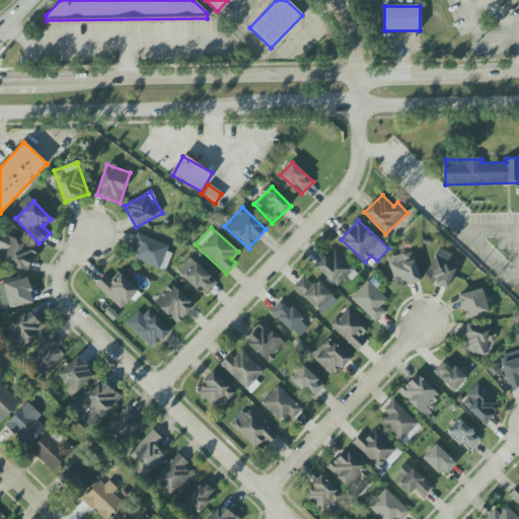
[(38,247),(0,233),(0,262),(28,272),(38,247)]
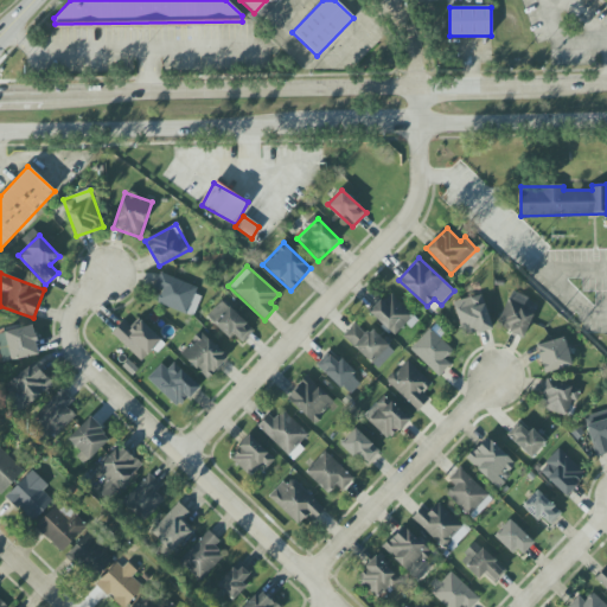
[(160,274),(154,288),(161,292),(158,302),(193,318),(204,292),(160,274)]
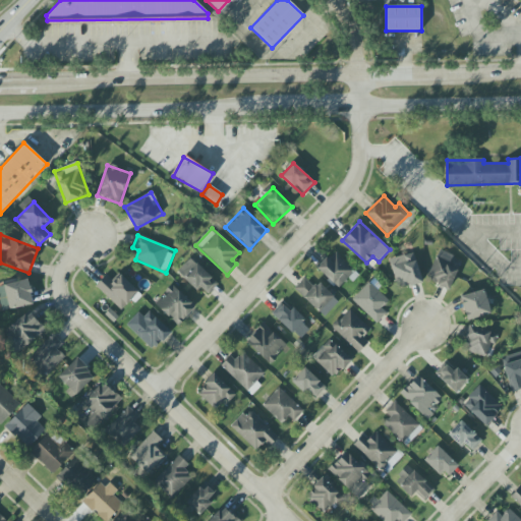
[(462,261),(439,250),(426,281),(450,290),(462,261)]
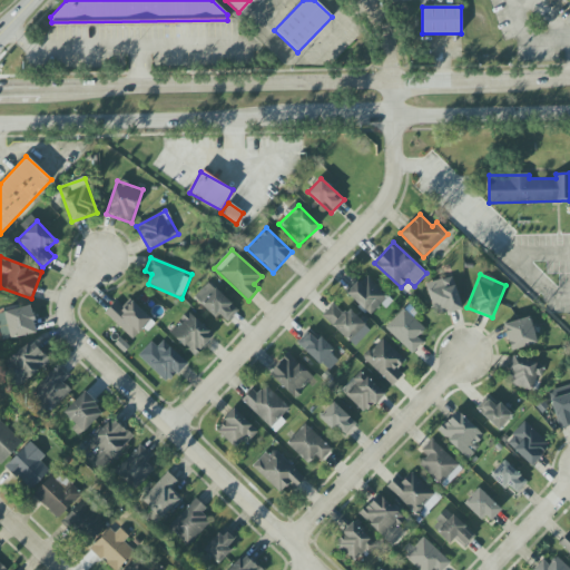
[(370,317),(390,301),(367,275),(347,293),(370,317)]
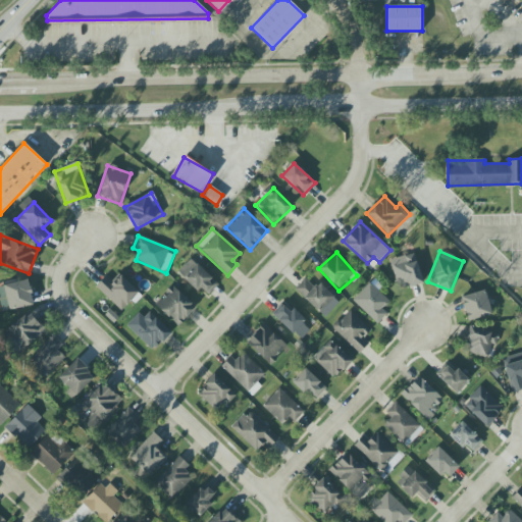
[(422,283),(415,254),(390,260),(398,290),(422,283)]
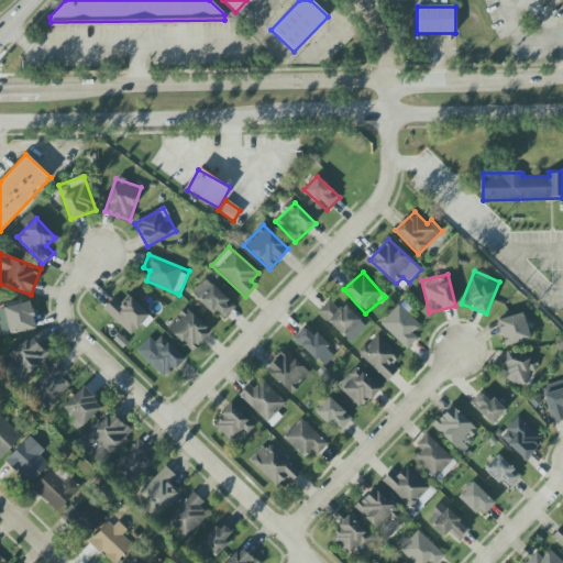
[(235,307),(206,278),(192,293),(222,321),(235,307)]
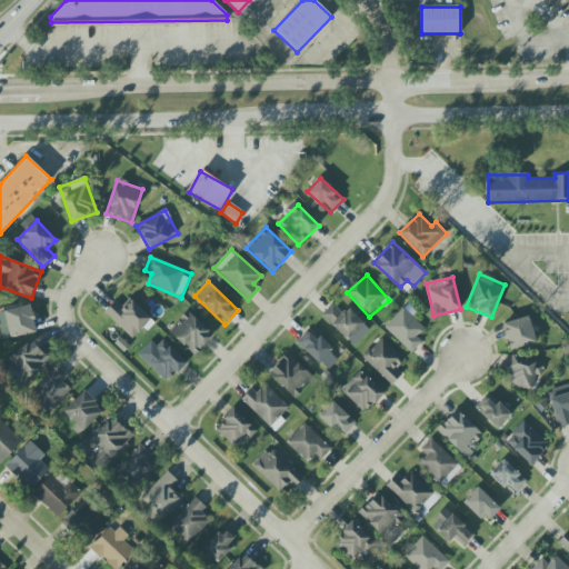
[(151,318),(131,300),(122,309),(115,301),(105,313),(132,339),(151,318)]
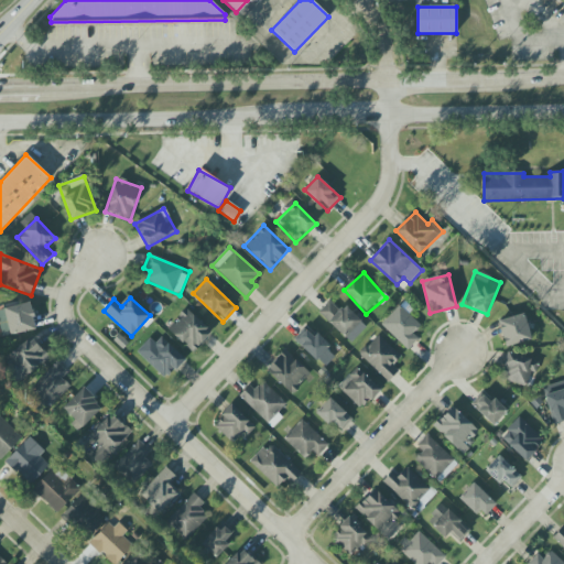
[(345,305),(340,311),(331,301),(318,313),(350,344),(367,326),(345,305)]
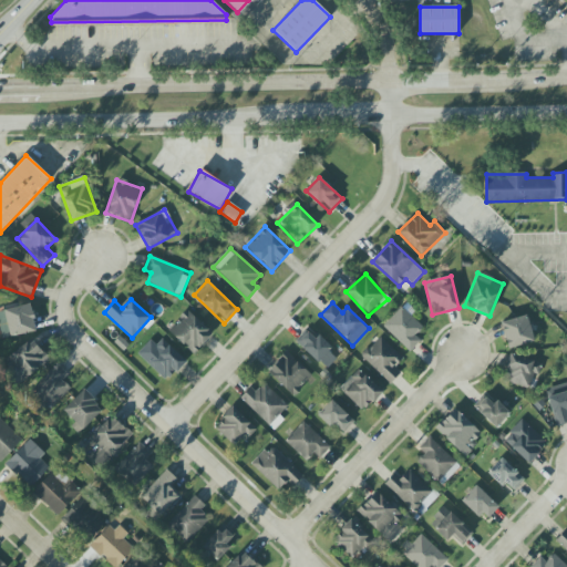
[(0,311),(0,328),(3,339),(37,330),(30,303),(0,311)]
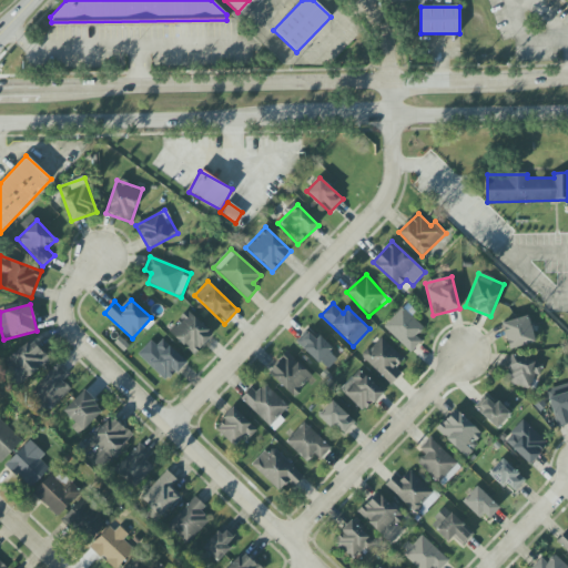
[(422,342),(416,336),(424,327),(402,307),(383,327),(411,353),(422,342)]
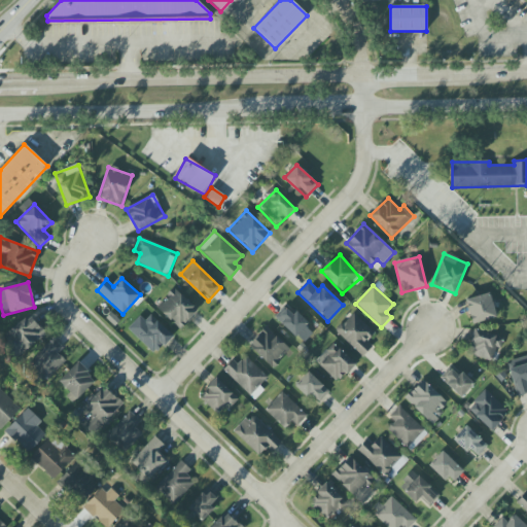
[(179,329),(198,312),(175,288),(156,306),(179,329)]
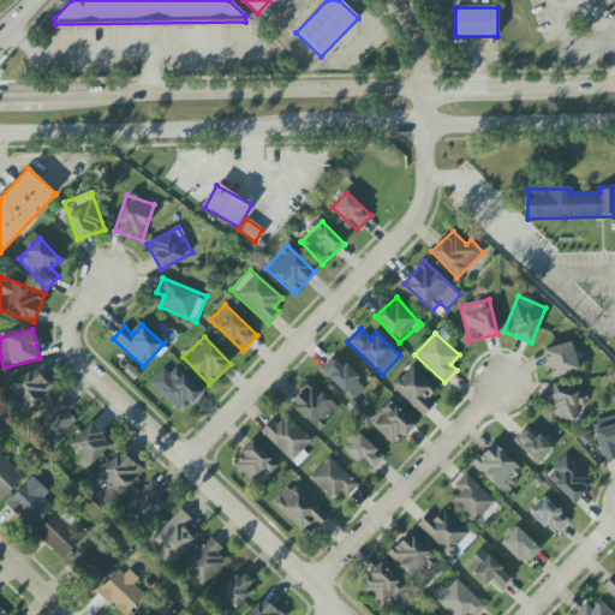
[(550,378),(579,372),(573,342),(544,348),(550,378)]
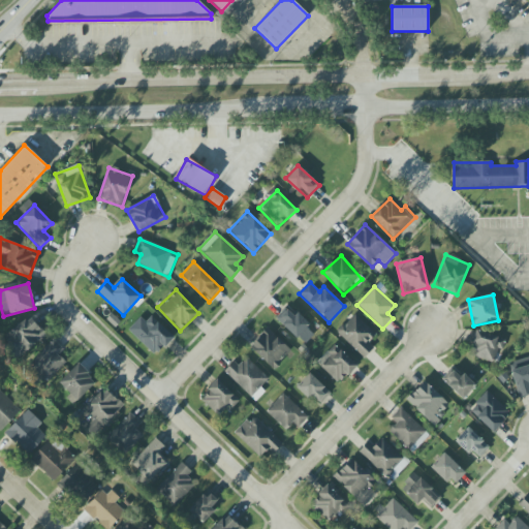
[(314,336),(306,327),(307,325),(289,307),(277,317),(303,346),(314,336)]
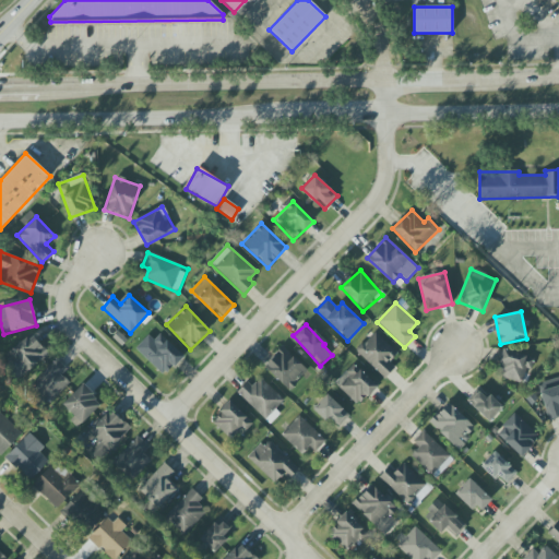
[(397,354),(373,331),(355,351),(385,379),(395,368),(389,363),(397,354)]
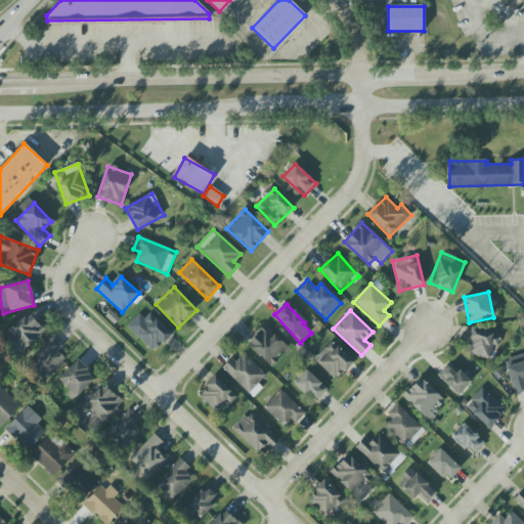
[(46,332),(29,312),(1,337),(17,356),(46,332)]
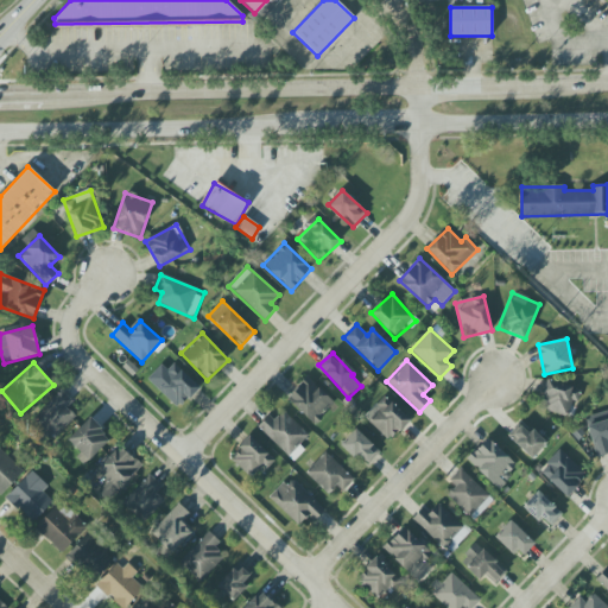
[(168,371),(162,365),(147,378),(177,410),(200,390),(175,362),(168,371)]
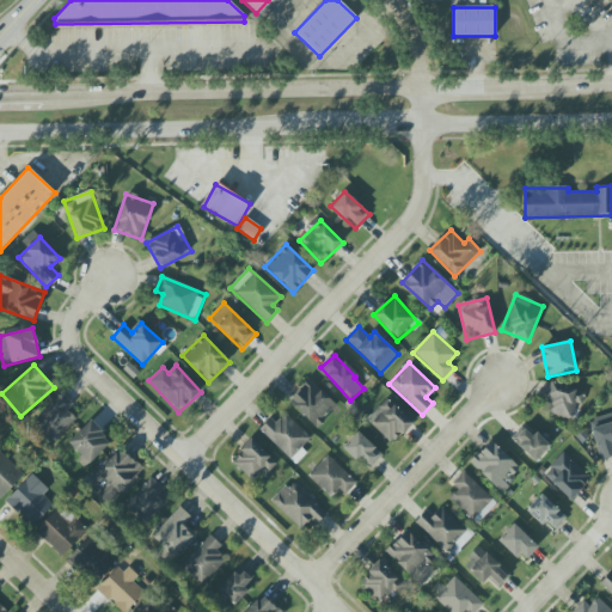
[(336,407),(311,380),(289,401),(314,427),(336,407)]
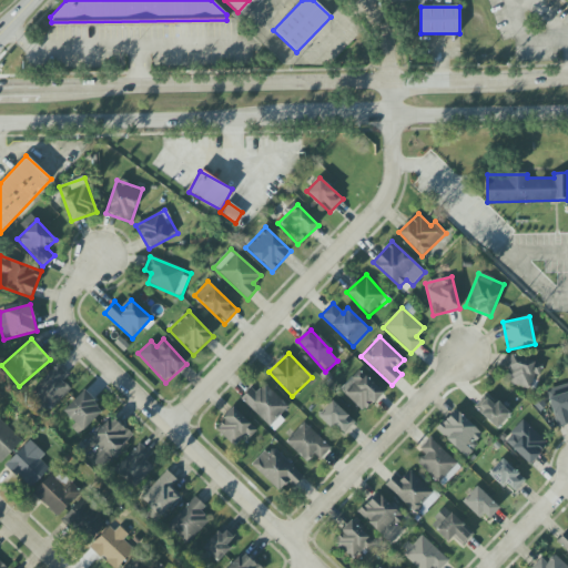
[(533,391),(540,364),(511,355),(503,382),(533,391)]
